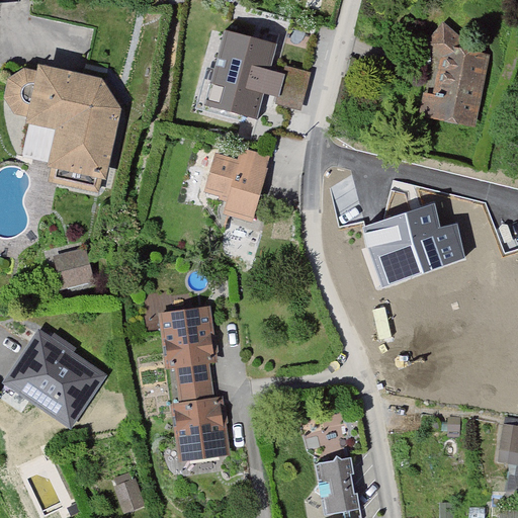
[(269,66),(277,39),(225,24),(203,101),(258,116),(265,90),(279,94),(285,70),(269,66)]
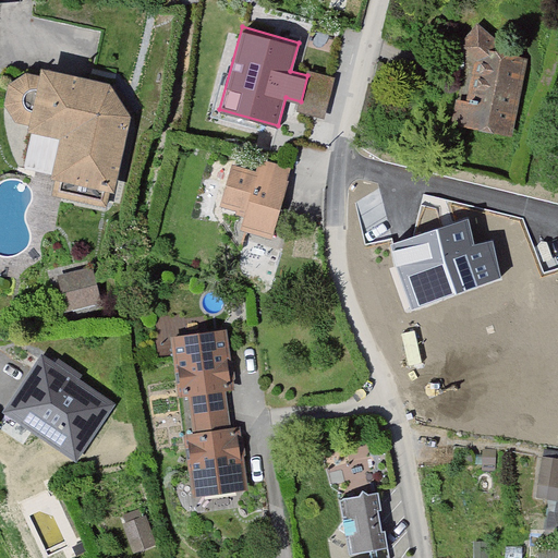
[(501,55),(481,32),(463,47),(480,65),(474,105),(462,104),(455,125),(517,140),(531,65),(501,55)]
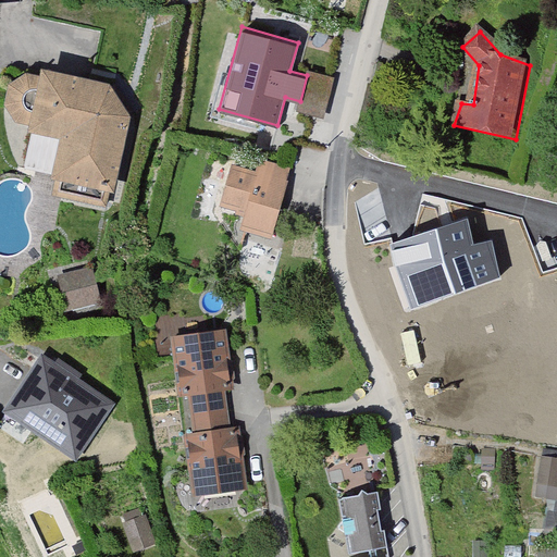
[(112,85),(49,71),(47,82),(28,77),(16,84),(12,103),(19,116),(37,122),(36,130),(67,137),(58,175),(111,187),(130,109),(112,85)]
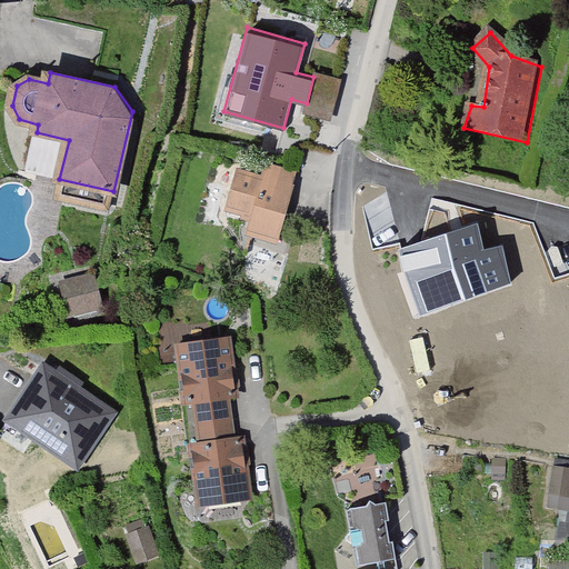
[(267,181),(243,175),(231,211),(258,220),(252,238),(276,246),(297,179),(270,171),(267,181)]
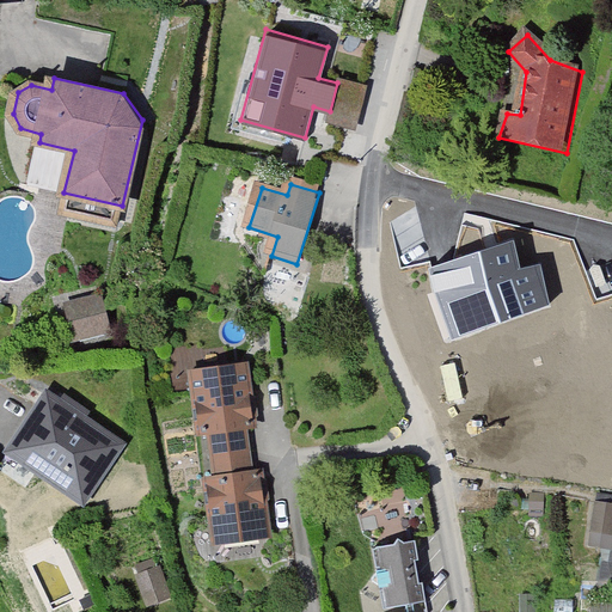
[(514,240),(428,268),(434,295),(454,340),(550,306),(542,263),(520,268),(514,240)]
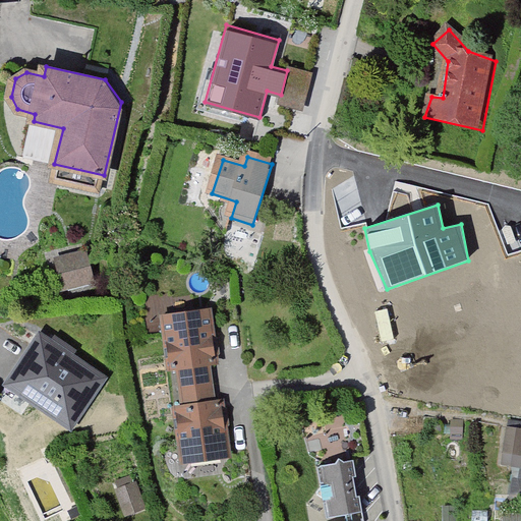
[(92,258),(63,261),(65,293),(94,291),(92,258)]
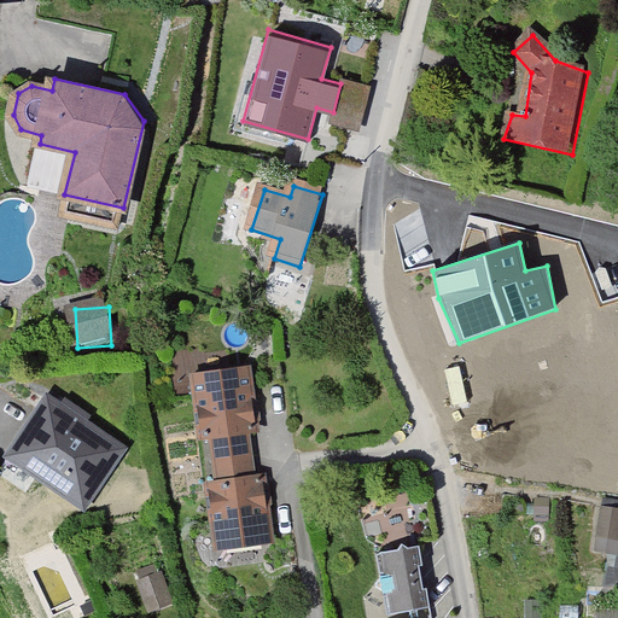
[(251,371),(197,377),(202,426),(216,424),(222,481),(210,482),(217,548),(273,542),(267,479),(254,481),(248,425),(256,424),(251,371)]
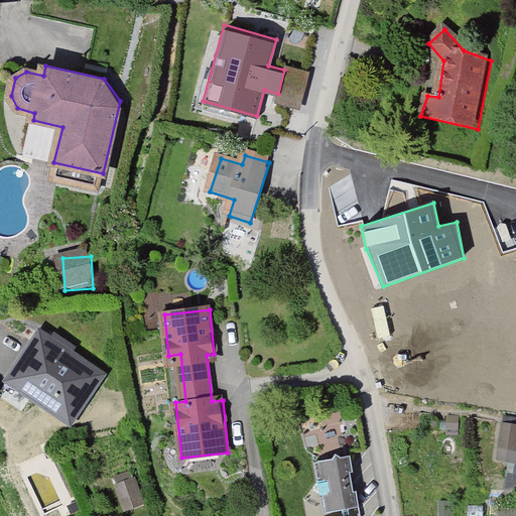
[(100,377),(41,335),(10,379),(70,420),(100,377)]
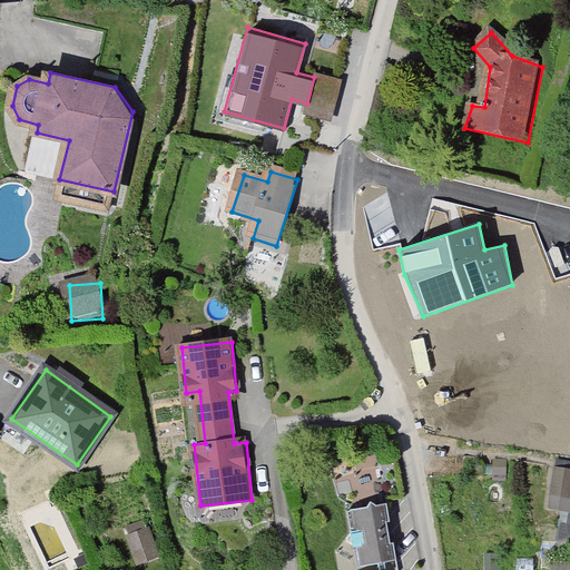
[(569,491),(569,469),(552,465),(542,508),(569,513),(569,492),(569,493),(569,491)]
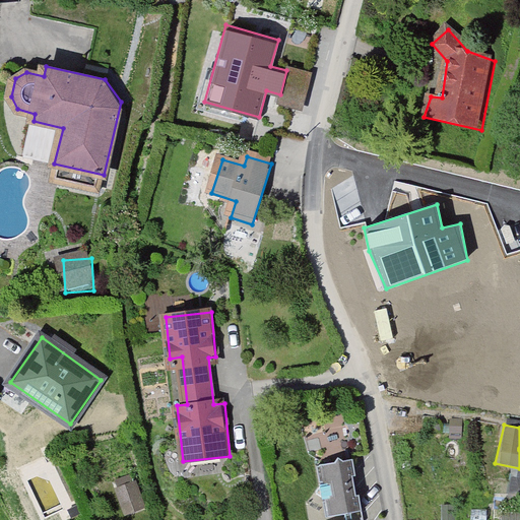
[(351,461),(323,465),(331,515),(360,510),(351,461)]
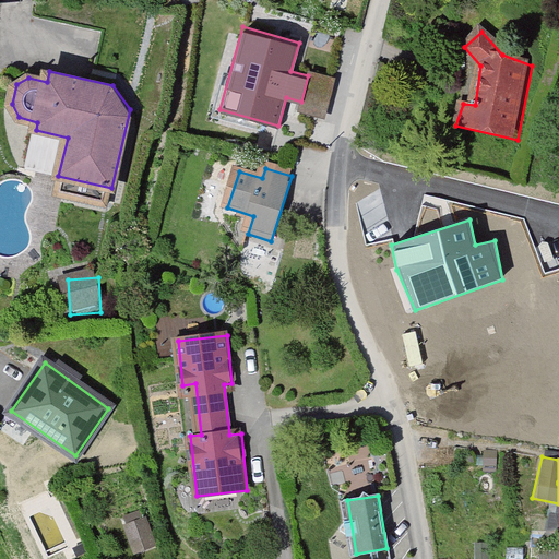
[(118,514),(132,555),(156,546),(142,506),(118,514)]
